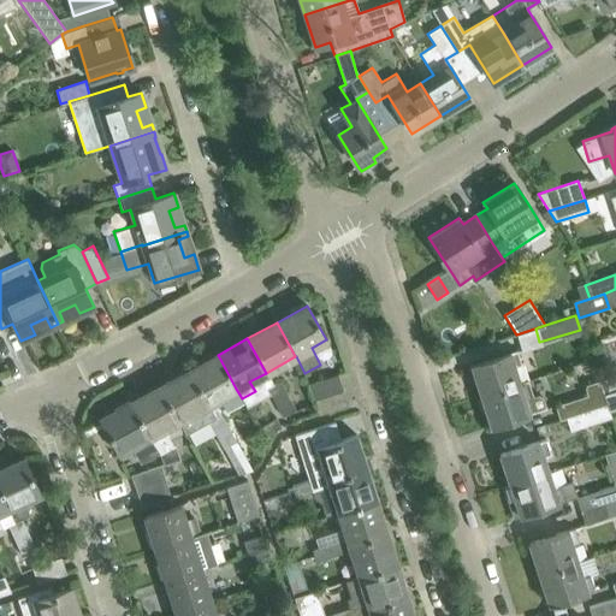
[(471,365),(480,395),(519,383),(514,367),(521,365),(516,350),(471,365)]
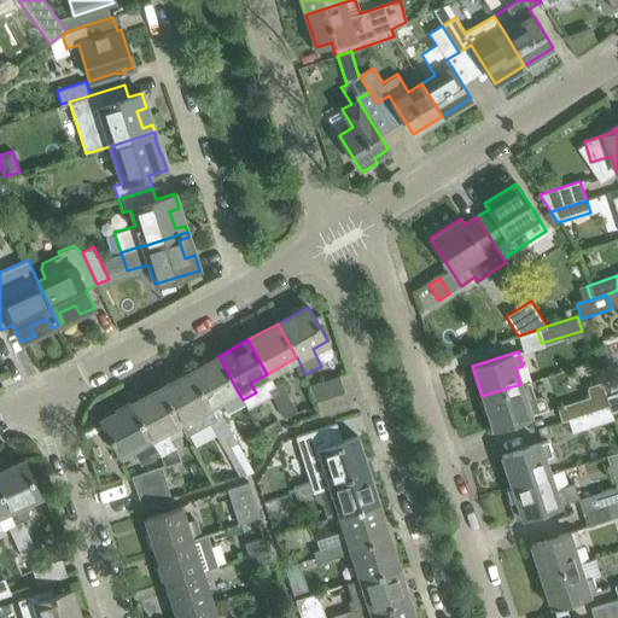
[(237,390),(219,356),(188,372),(214,419),(221,415),(222,414),(215,402),(237,390)]
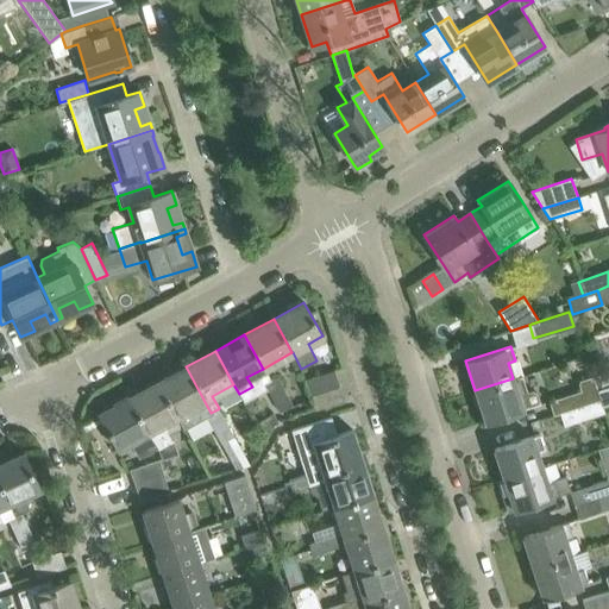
[(186,366),(157,382),(176,416),(175,416),(182,429),(206,416),(213,429),(226,422),(219,408),(218,409),(211,413),(186,366)]
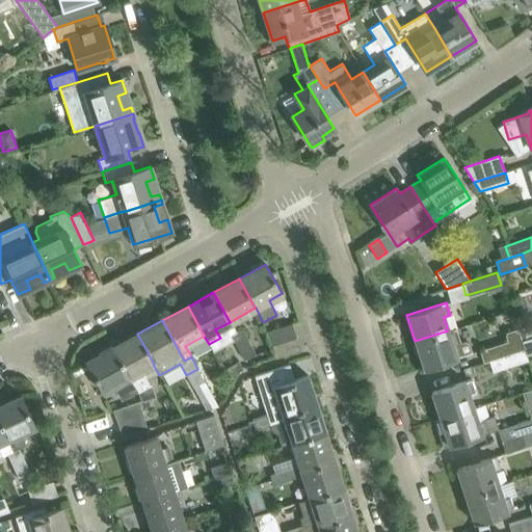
[(269,345),(295,337),(291,324),(265,333),(269,345)]
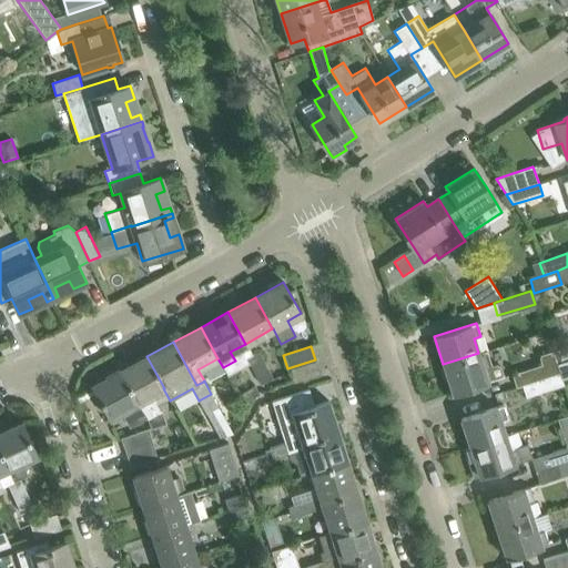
[(567,346),(554,351),(557,364),(567,359),(567,346)]
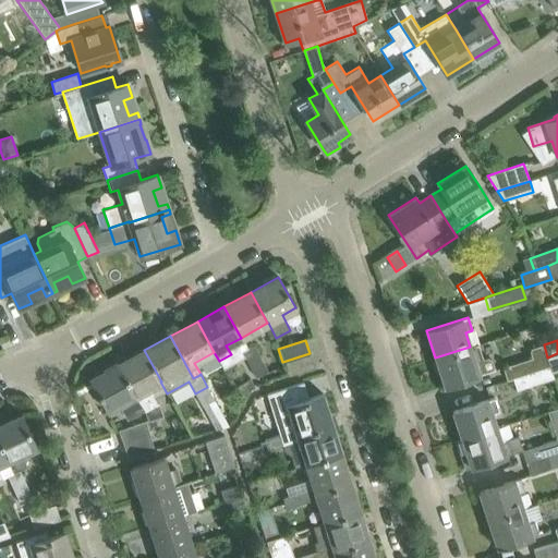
[(477,344),(470,347),(435,358),(445,387),(495,371),(492,360),(487,358),(482,360),(477,344)]
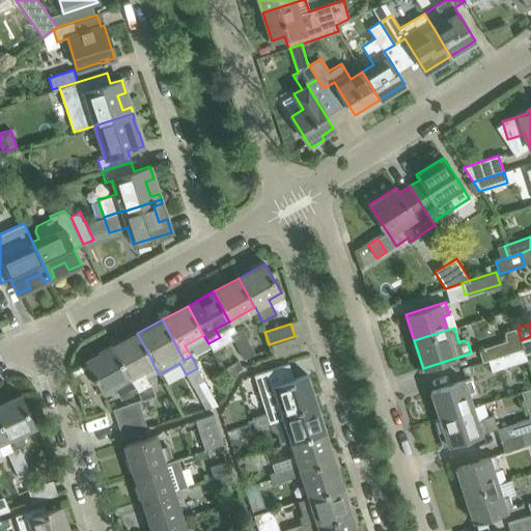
[(503,334),(505,340),(478,350),(482,362),(488,360),(524,348),(521,340),(518,328),(504,332),(503,334)]
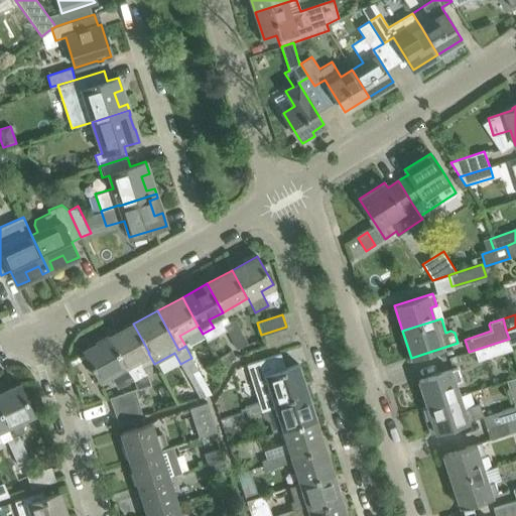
[(223,326),(230,338),(240,332),(234,319),(223,326)]
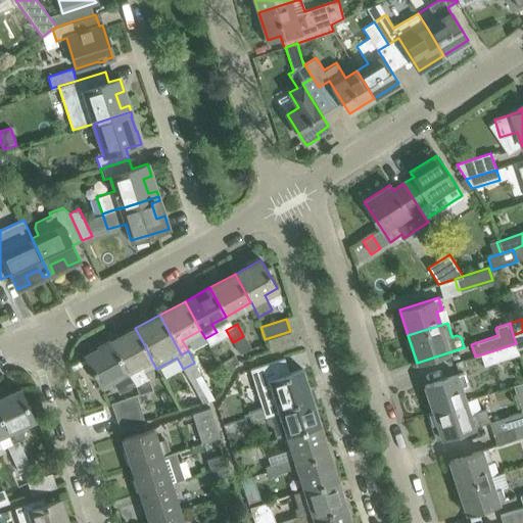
[(135,328),(110,342),(125,367),(128,373),(135,383),(135,384),(138,394),(151,389),(148,379),(138,365),(150,358),(151,358),(135,328)]
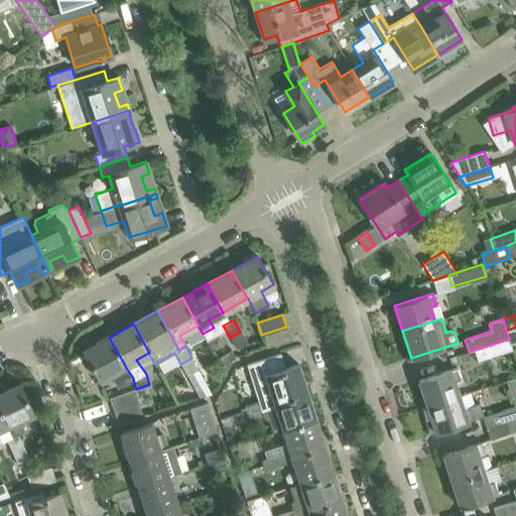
[(286,327),(261,335),(266,348),(290,340),(286,327)]
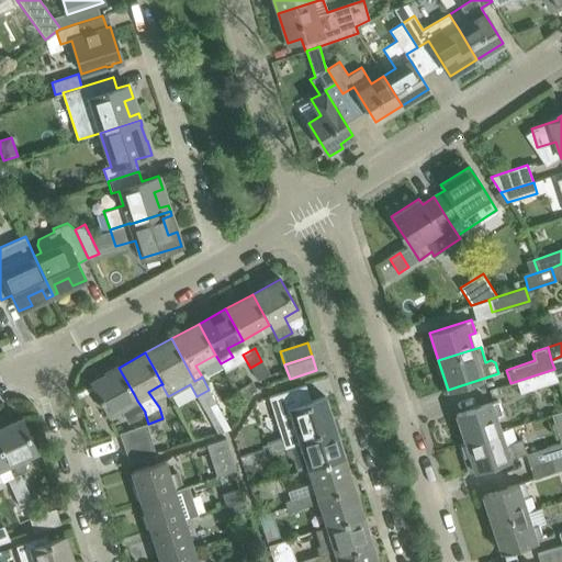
[(561,356),(551,360),(554,369),(555,373),(561,371),(561,356)]
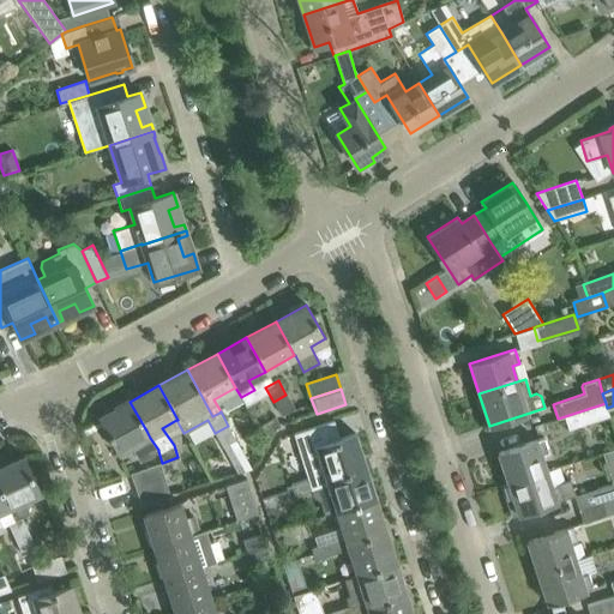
[(286,395),(274,402),(281,415),(294,409),(286,395)]
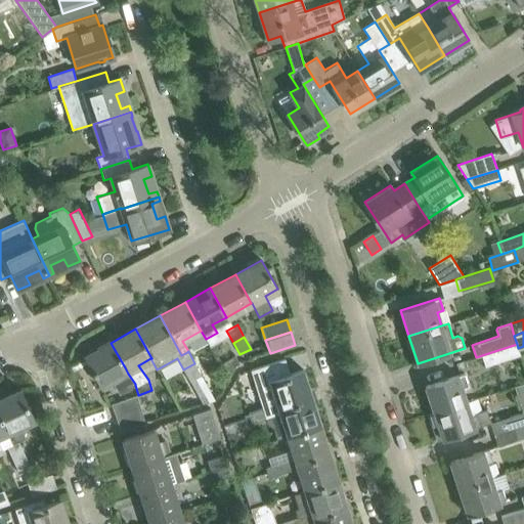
[(125,367),(111,343),(85,356),(101,386),(112,380),(118,390),(124,391),(135,385),(135,384),(128,374),(125,367)]
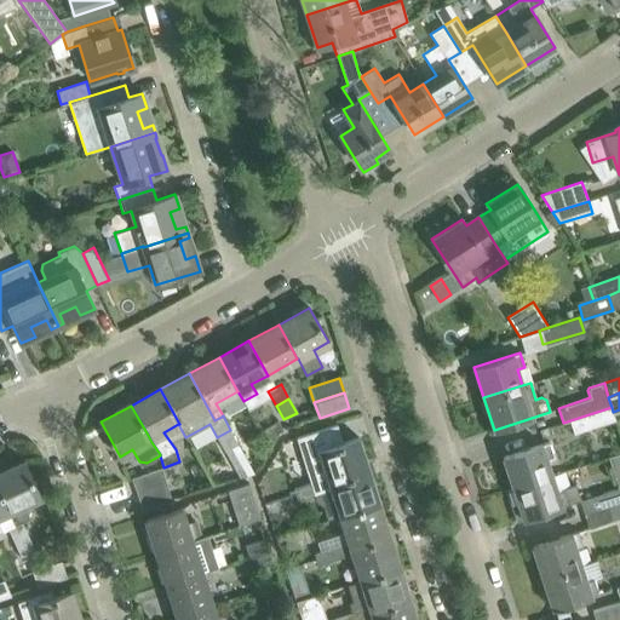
[(612,407),(570,420),(575,434),(616,420),(612,407)]
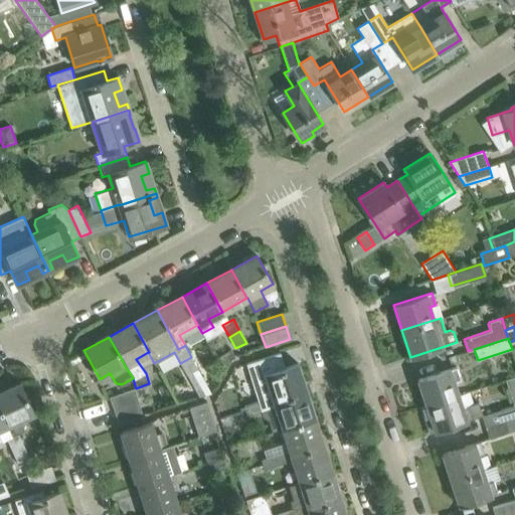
[(230,358),(234,356),(230,350),(217,357),(224,370),(230,358)]
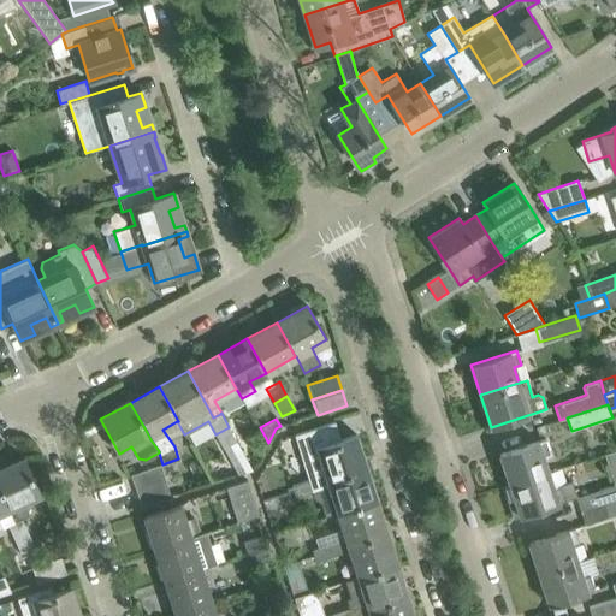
[(327,486),(325,480),(367,467),(362,451),(361,452),(355,437),(357,437),(356,434),(341,440),(335,422),(294,436),(308,480),(307,480),(311,492),(312,491),(327,486)]
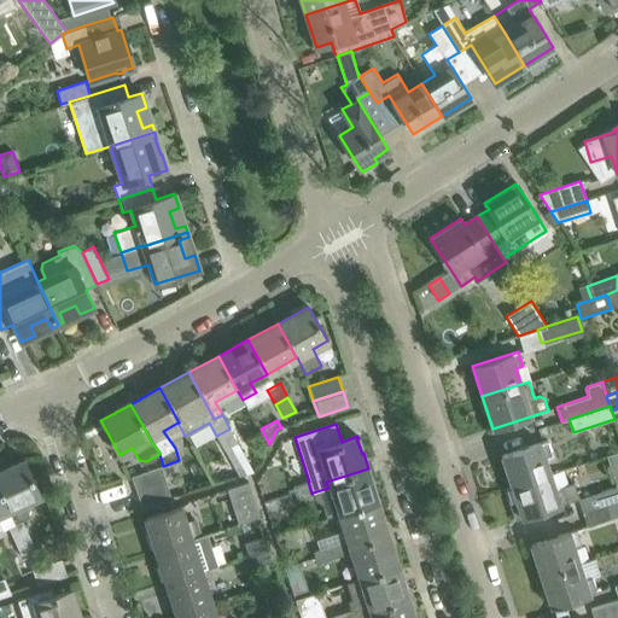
[(229,429),(216,436),(225,450),(229,448),(244,473),(252,471),(229,429)]
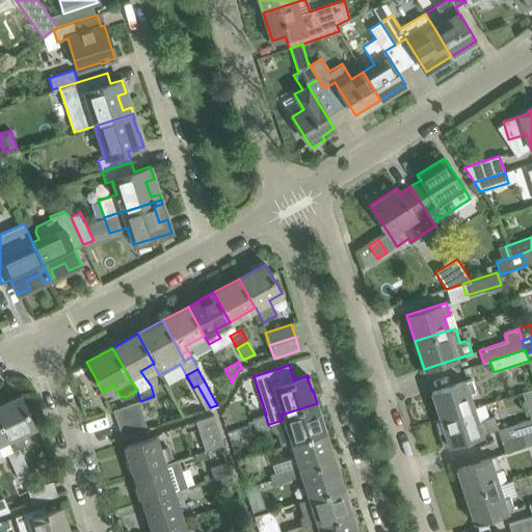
[(471,379),(431,392),(440,419),(474,407),(469,393),(475,391),(471,379)]
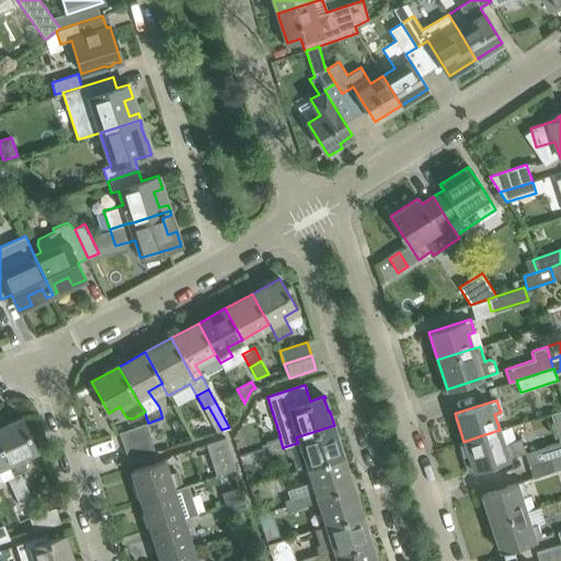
[(558,442),(544,447),(548,459),(560,454),(560,412),(549,416),(558,442)]
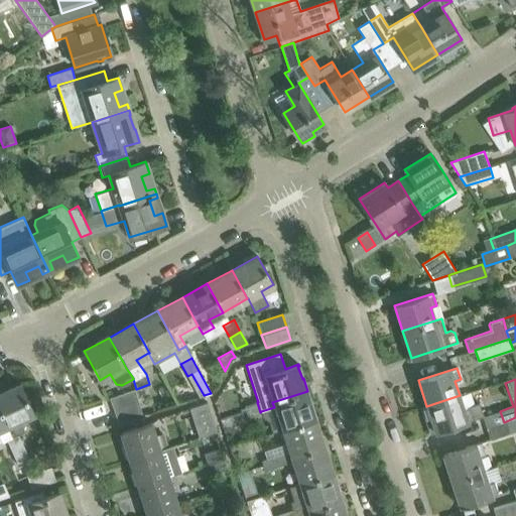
[(20,384),(0,393),(0,411),(12,437),(18,434),(24,431),(19,420),(33,414),(20,384)]
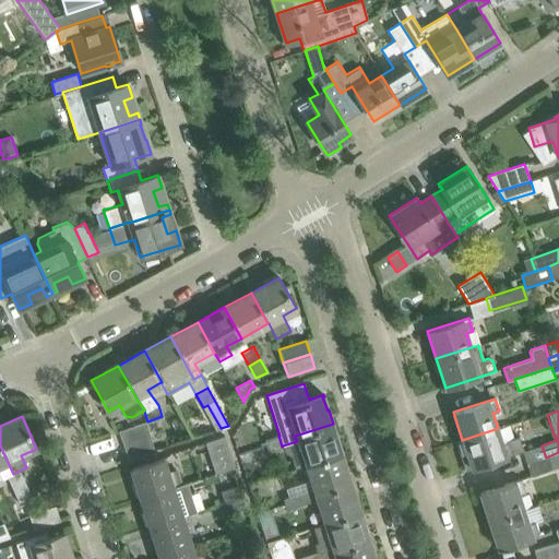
[(145,423),(120,431),(125,444),(150,437),(145,423)]
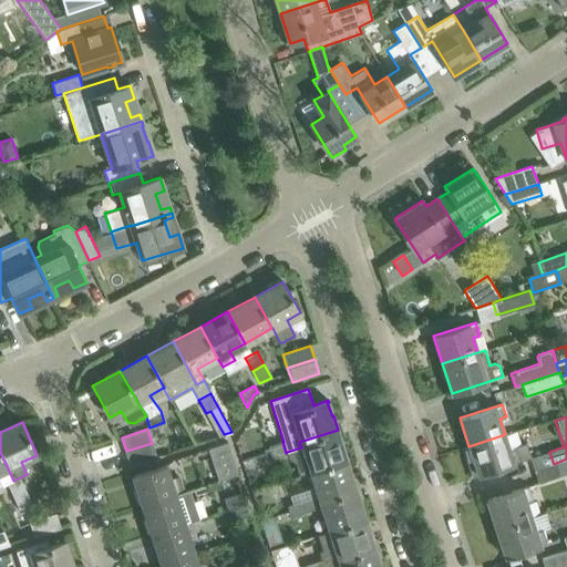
[(301,447),(287,452),(289,459),(296,462),(300,475),(309,472),(346,460),(341,445),(342,445),(338,430),(299,442),(301,447)]
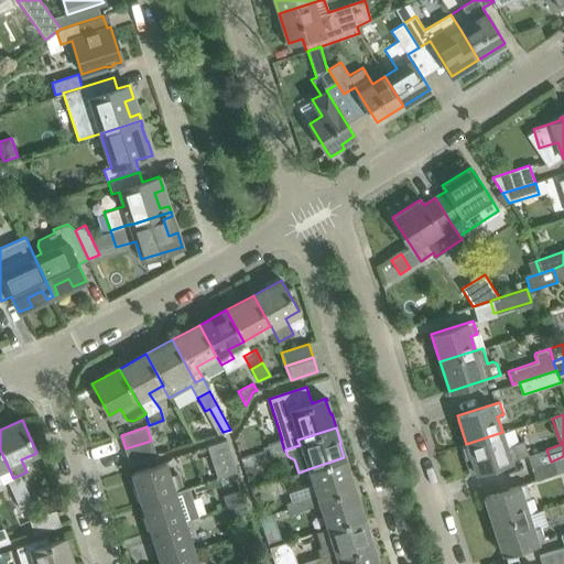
[(527,455),(522,441),(507,445),(502,432),(466,444),(459,446),(468,474),(527,455)]
